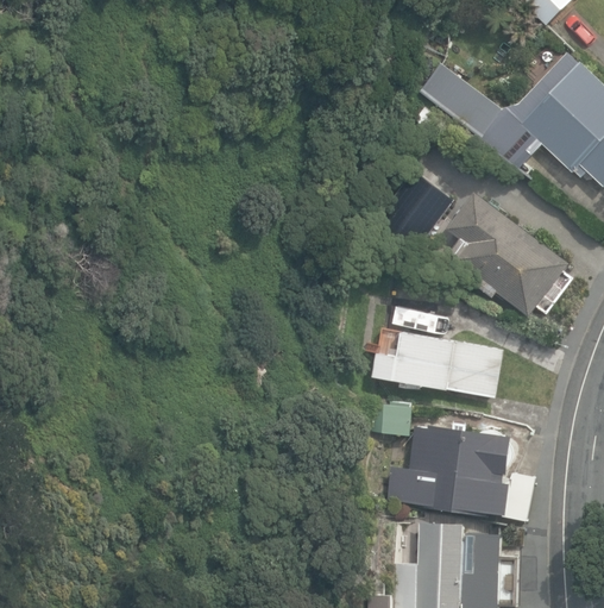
[(517,0),(545,26),(572,0),(517,0)]
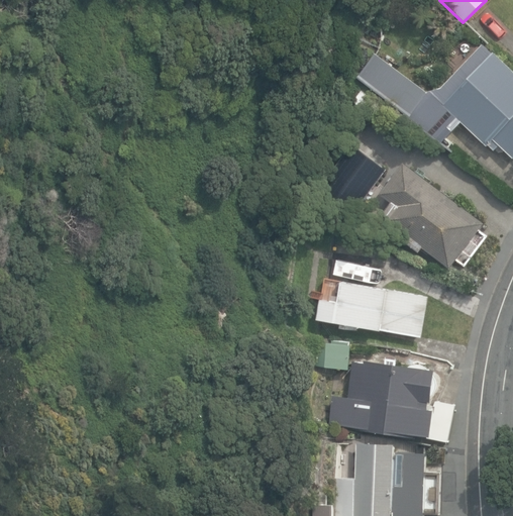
[(497,145),(512,160),(512,159),(512,73),(480,42),(439,87),(425,92),(371,54),(353,77),(440,142),(459,121),(493,150),(497,145)]
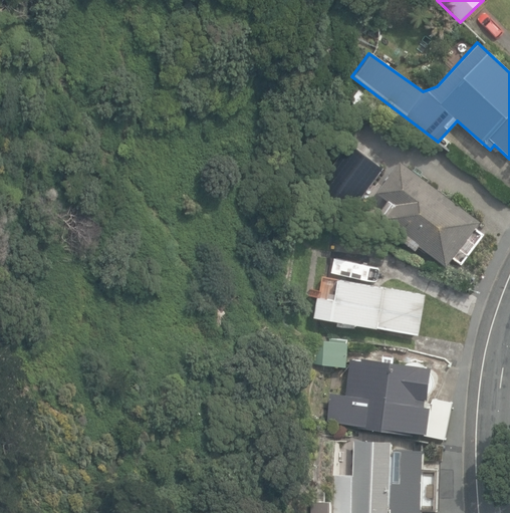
[(418,247),(445,268),(458,251),(466,256),(475,244),(467,238),(479,222),(399,162),(375,193),(387,202),(377,214),(385,219),(379,225),(414,251),(418,247)]
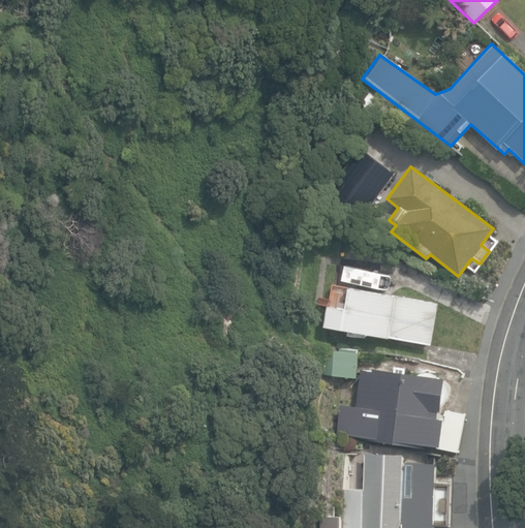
[(323,328),(430,346),(437,303),(348,287),(344,310),(327,307),(323,328)]
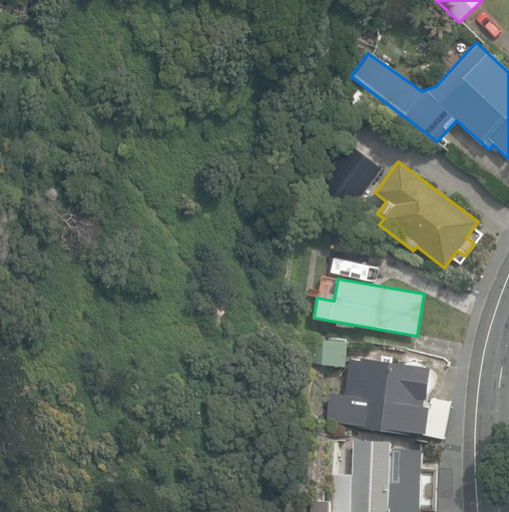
[(313,363),(344,367),(347,344),(315,341),(313,363)]
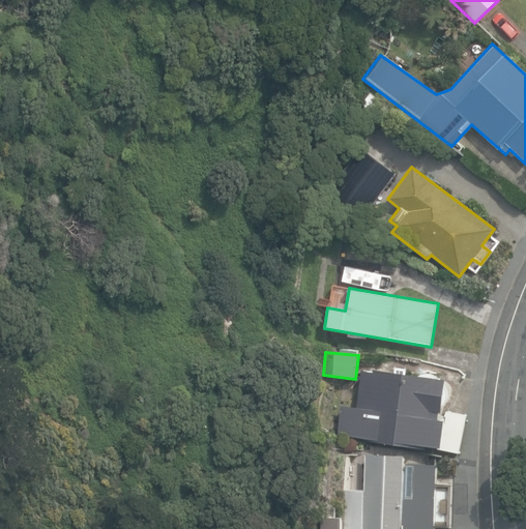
[(335,435),(439,448),(443,418),(439,418),(444,377),(360,365),(355,407),(340,405),(335,435)]
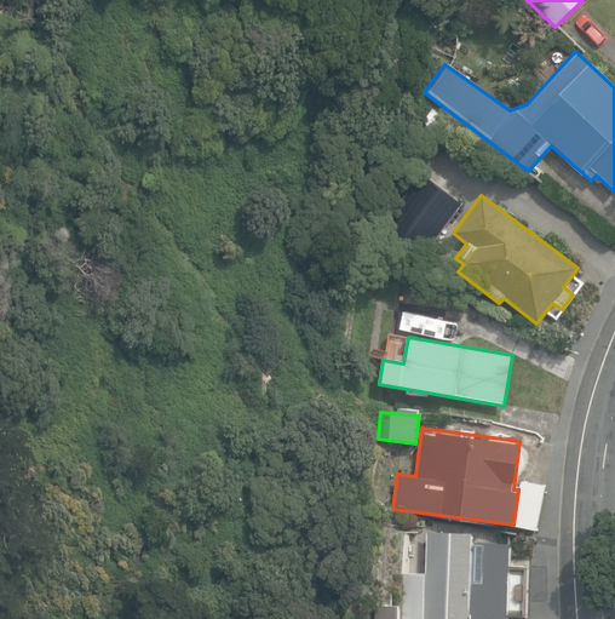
[(513,525),(535,528),(541,485),(519,481),(518,489),(513,525)]
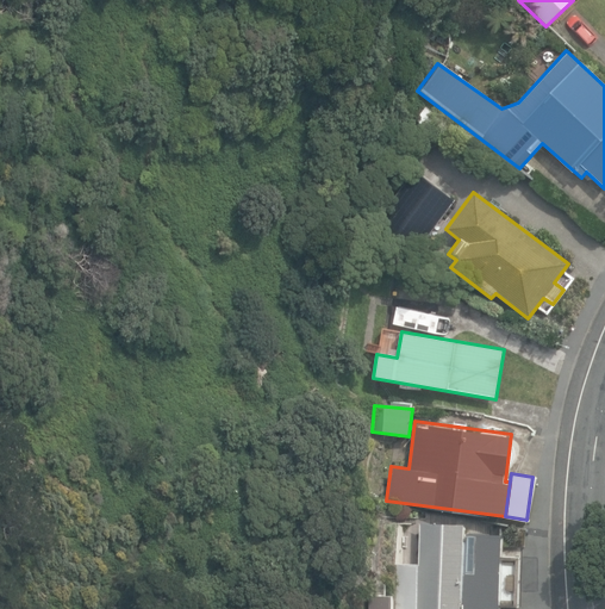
[(462,608),(466,524),(417,522),(416,564),(394,564),(392,608),(462,608)]
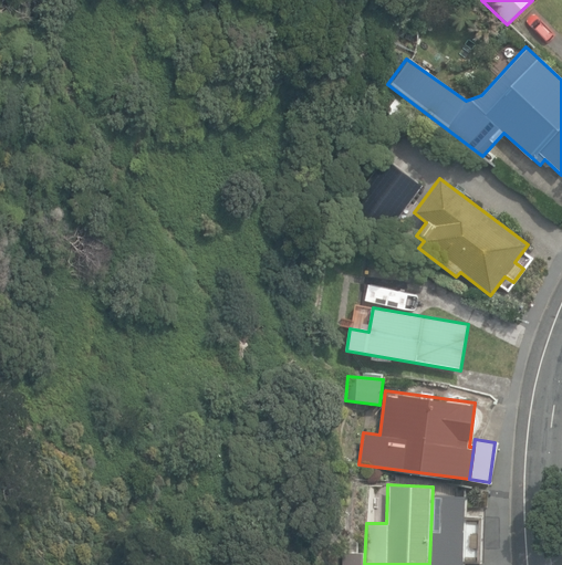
[(480,564),(481,520),(465,520),(466,499),(435,498),(433,564),(480,564)]
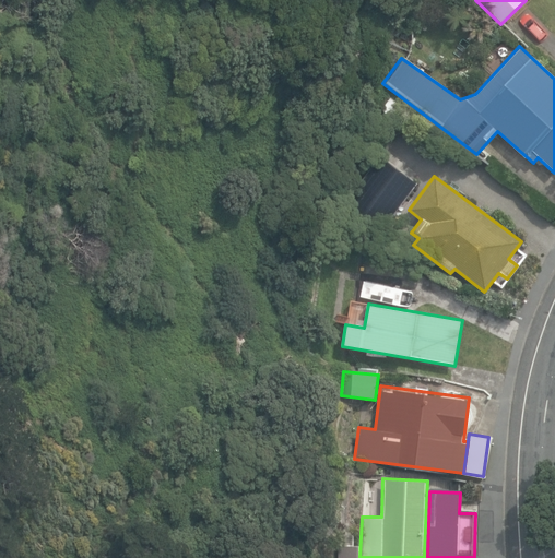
[(337,545),(335,557),(357,557),(357,545),(353,545),(353,539),(342,539),(342,545),(337,545)]
